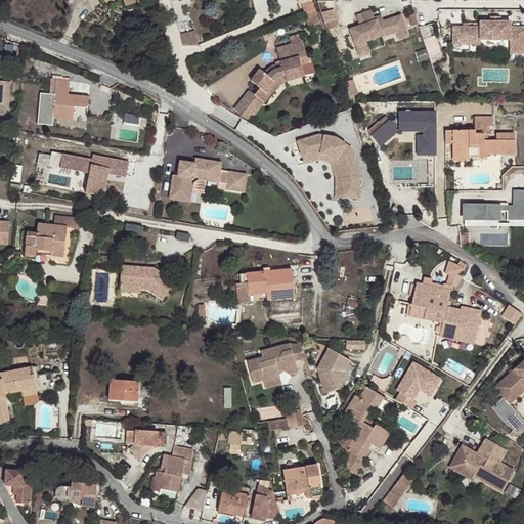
[(302,3),(305,15),(316,12),(313,0),(302,3)]
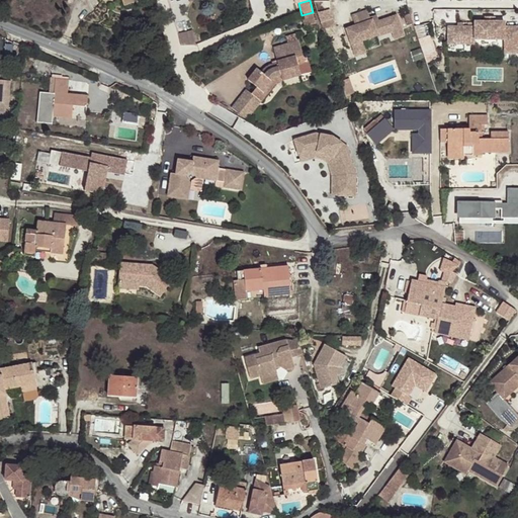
[(329,9),(320,13),(326,24),(335,20),(329,9)]
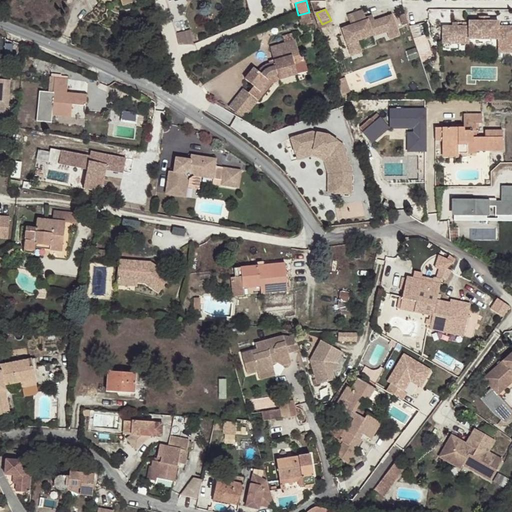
[(350,26),(366,21),(365,17),(363,11),(347,16),(350,26)]
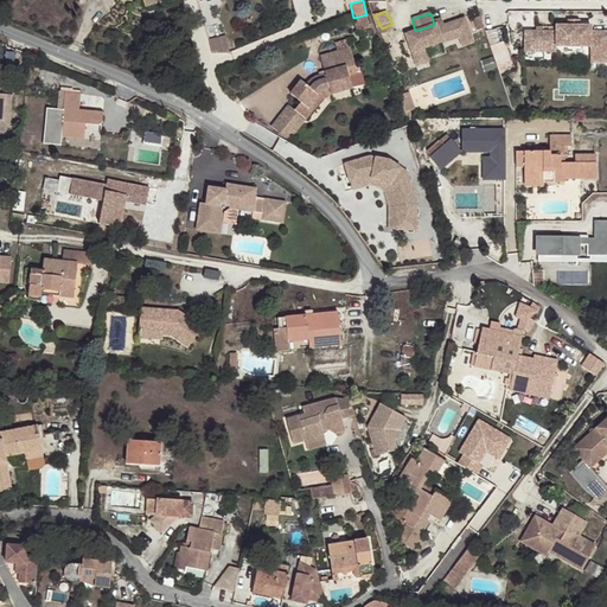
[(374,40),(366,14),(353,18),(360,43),(374,40)]
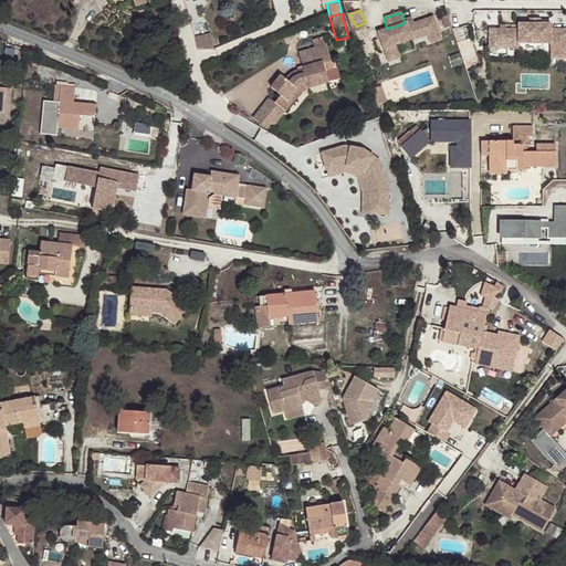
[(433,17),(415,23),(408,25),(407,22),(405,23),(387,29),(378,32),(388,63),(399,59),(395,46),(411,40),(412,41),(428,35),(431,45),(441,41),(433,17)]
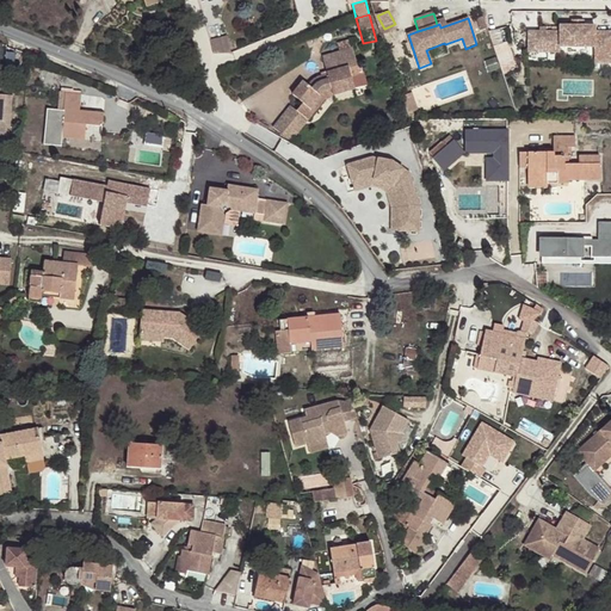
[(440,28),(448,25),(445,18),(436,20),(437,25),(439,24),(440,28)]
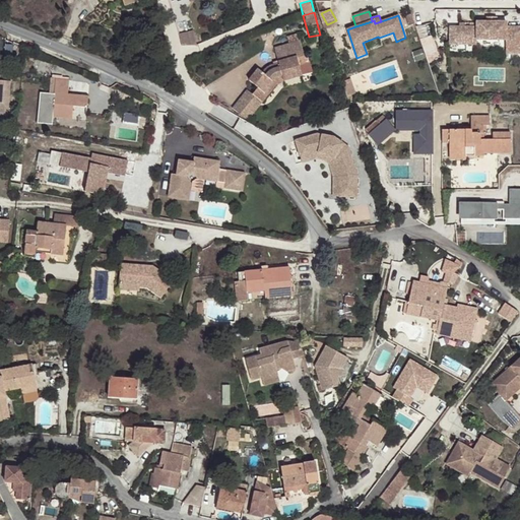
[(507,22),(477,21),(476,26),(476,39),(506,41),(507,27),(507,22)]
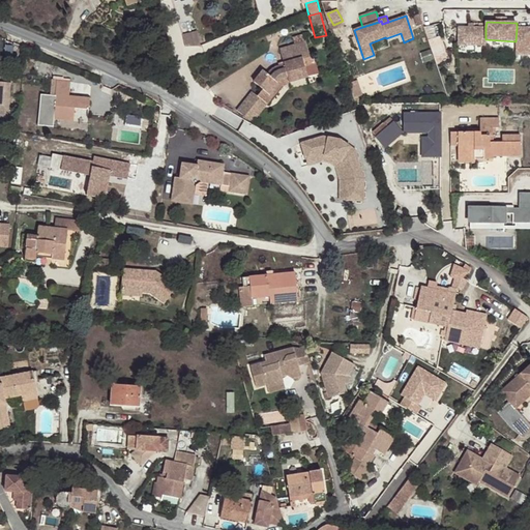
[(486,39),(486,27),(459,26),(458,45),(486,46),(486,39)]
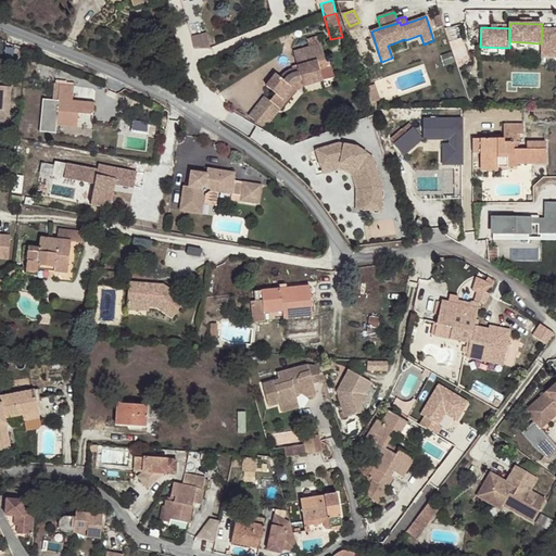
[(555,29),(542,29),(541,43),(541,58),(555,58),(555,29)]
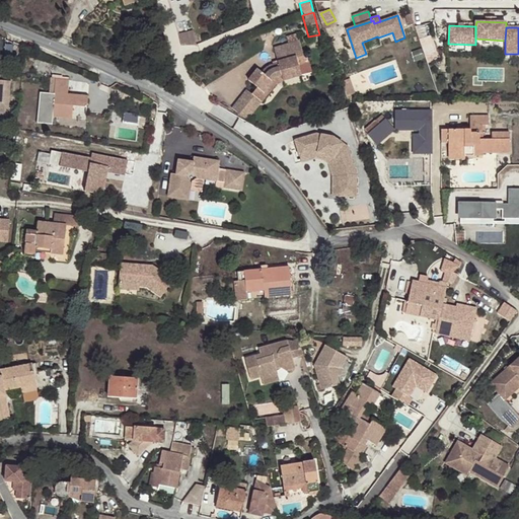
[(196,29),(180,32),(182,45),(198,43),(196,29)]
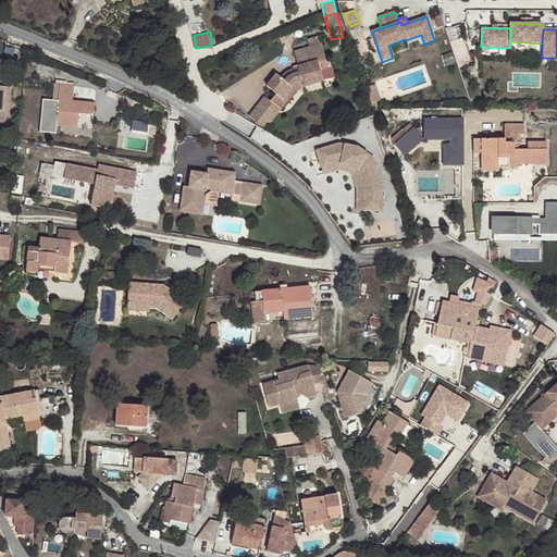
[(466,37),(453,40),(458,61),(471,58),(466,37)]
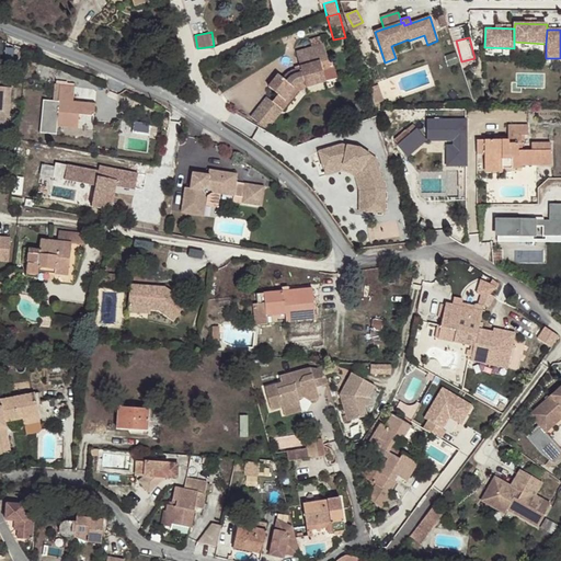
[(278,76),(270,88),(278,95),(273,102),(278,107),(284,100),(286,101),(299,86),(305,83),(306,88),(325,82),(322,69),(321,65),(329,63),(323,45),(296,53),(297,58),(301,57),(304,66),(299,67),(300,71),(292,73),(288,76),(285,81),(278,76)]
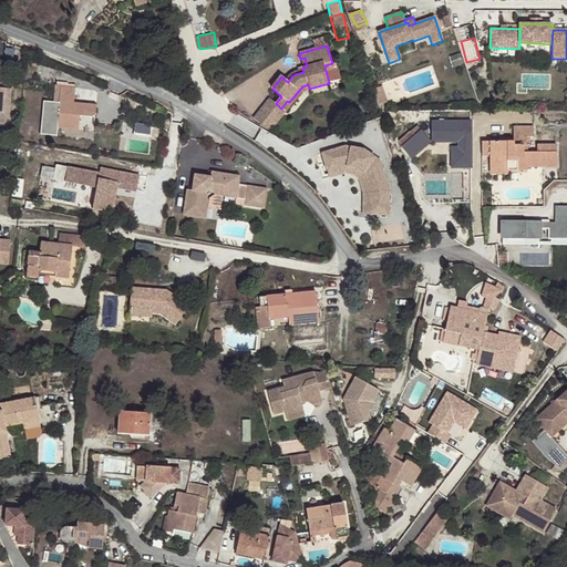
[(305,90),(309,89),(308,84),(302,86),(289,102),(287,101),(281,109),(286,112),(305,90)]
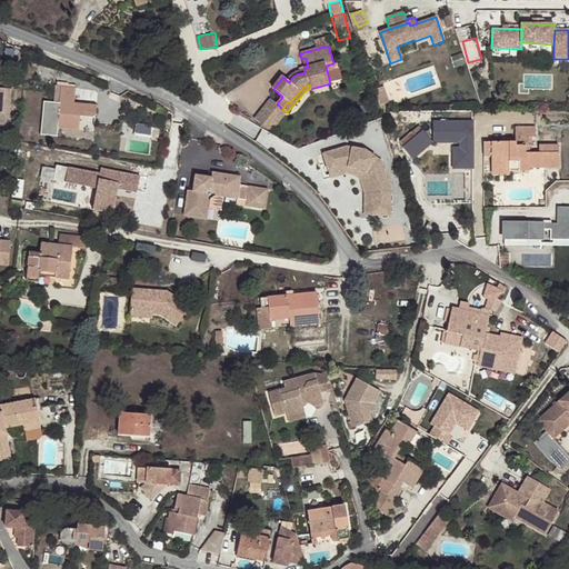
[(82,117),(98,119),(99,107),(78,105),(79,91),(63,89),(61,103),(47,101),(42,133),(59,136),(60,128),(81,130),(81,122),(82,117)]
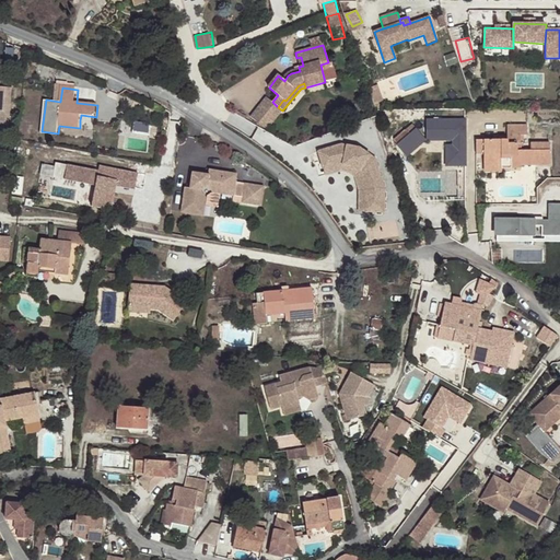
[(0,119),(11,120),(13,90),(0,89),(0,119)]
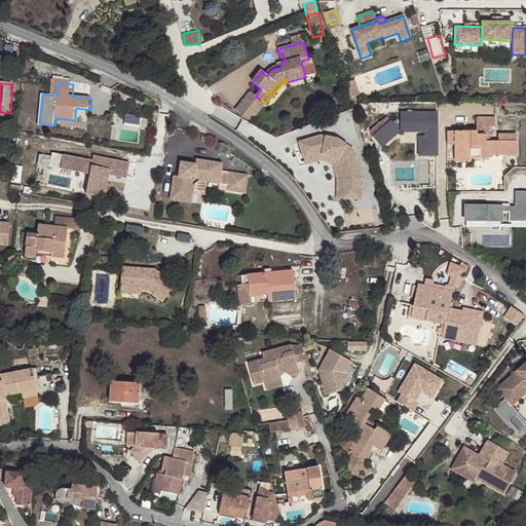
[(250,121),(265,104),(261,101),(251,91),(235,110),(250,121)]
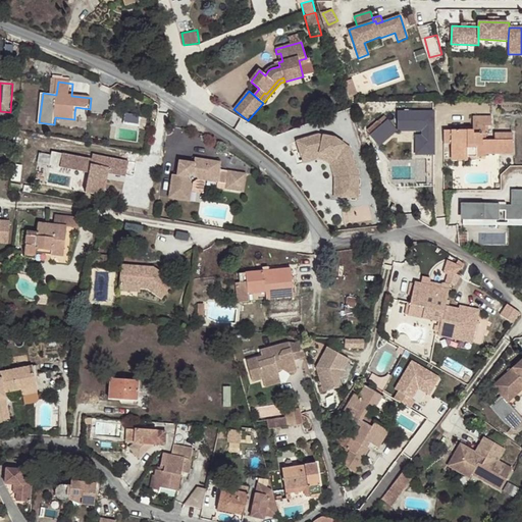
[(436,113),(397,111),(396,132),(421,133),(421,137),(417,137),(416,156),(434,157),(436,113)]
